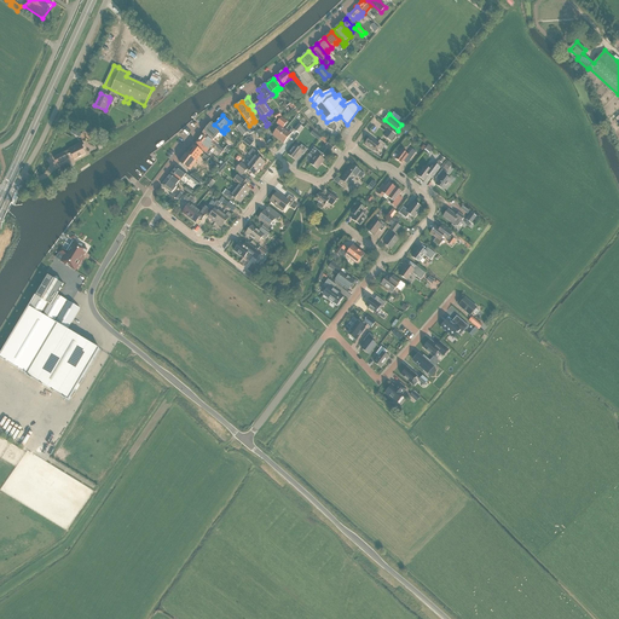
[(279,126),(272,136),(278,139),(285,131),(283,128),(288,122),(283,119),(279,121),(277,125),(279,126)]
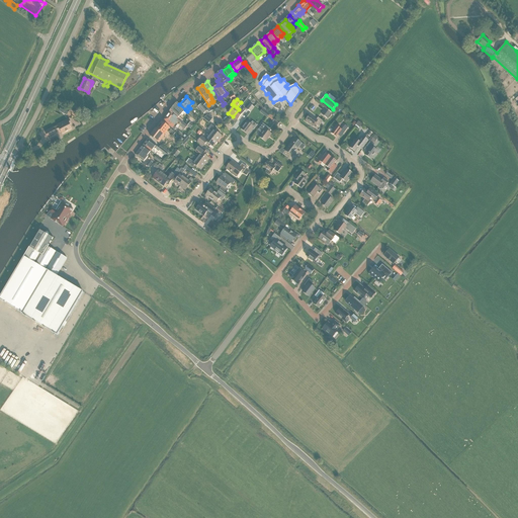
[(176,102),(170,111),(178,118),(185,110),(176,102)]
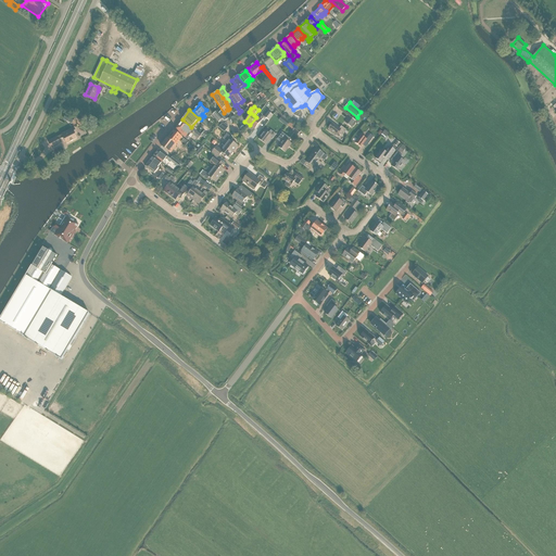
[(218,113),(225,121),(228,118),(223,111),(218,113)]
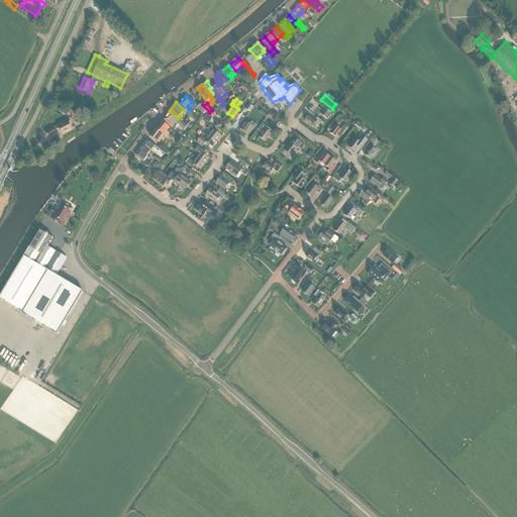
[(203,114),(207,111),(201,104),(197,107),(203,114)]
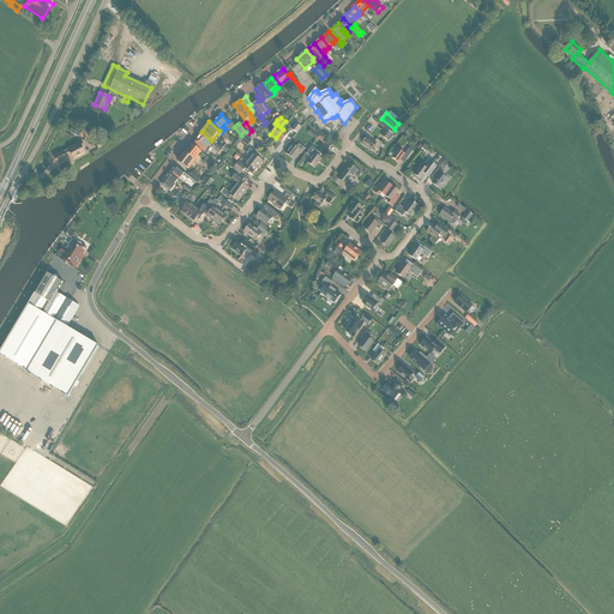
[(301,127),(295,124),(292,130),(296,133),(301,127)]
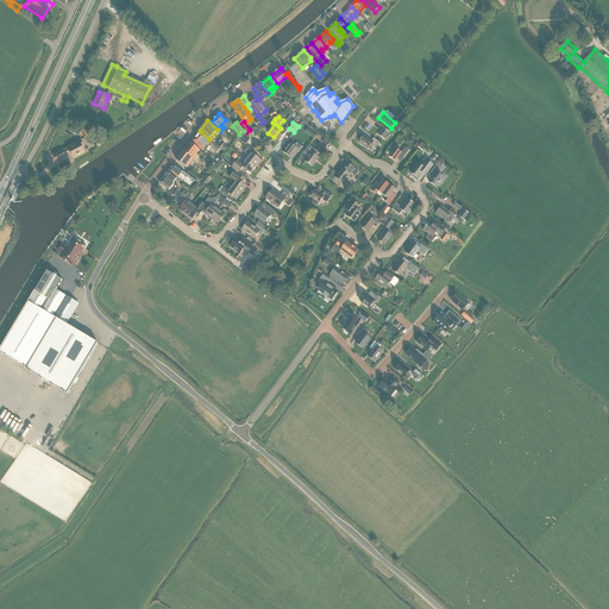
[(280,142),(288,130),(286,127),(283,131),(281,129),(274,137),(280,142)]
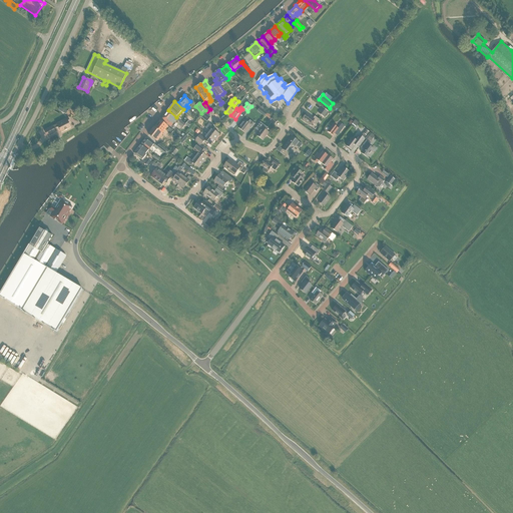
[(323,108),(319,113),(324,117),(328,111),(323,108)]
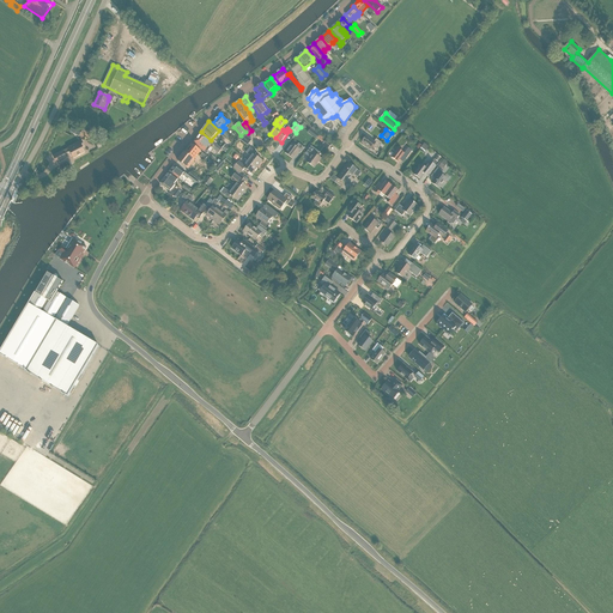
[(211,140),(201,132),(193,141),(204,151),(206,153),(208,151),(205,150),(208,145),(212,149),(211,151),(216,155),(217,152),(218,153),(222,149),(211,140)]
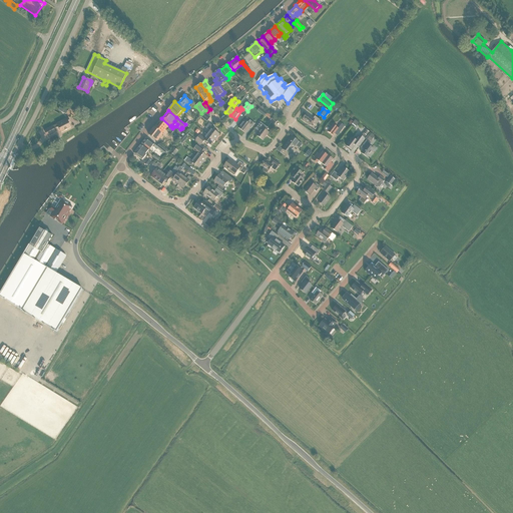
[(207,121),(210,117),(205,113),(201,117),(207,121)]
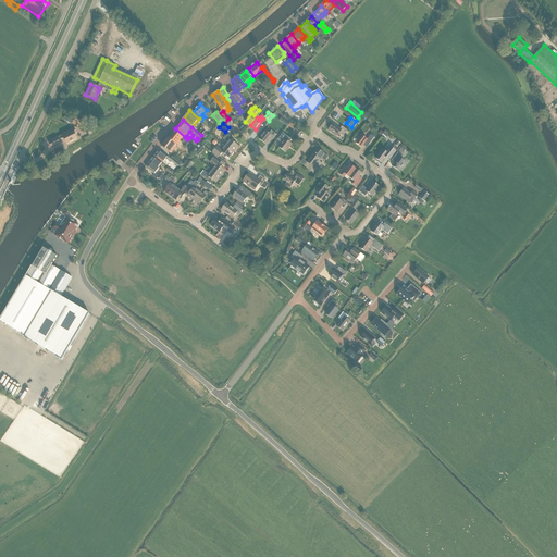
[(329,130),(337,136),(339,133),(343,135),(347,131),(342,126),(339,128),(333,124),(329,130)]
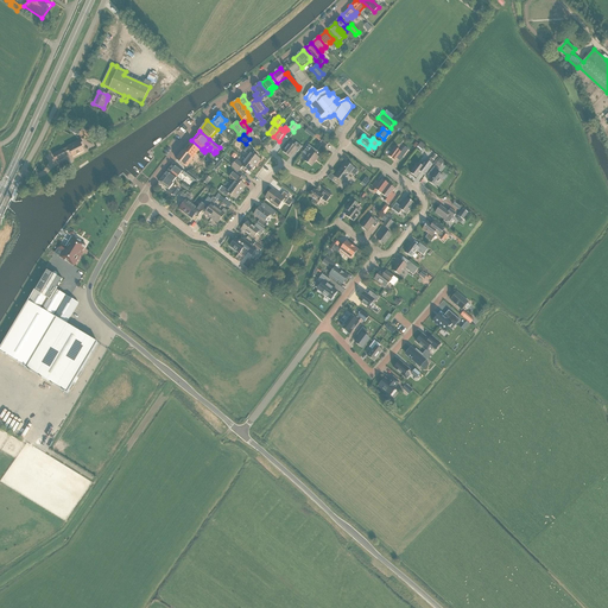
[(73,158),(74,157),(84,151),(82,146),(78,141),(78,140),(67,146),(68,147),(62,150),(52,154),(57,163),(67,158),(63,153),(69,151),(73,158)]
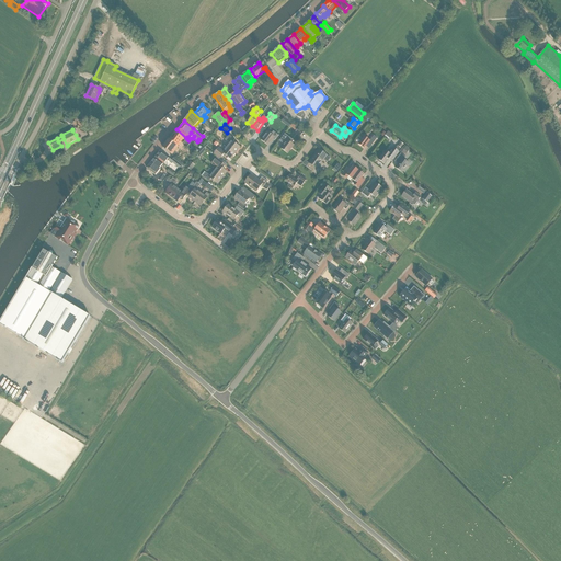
[(169,140),(169,139),(162,147),(171,155),(178,147),(183,139),(175,133),(169,140)]
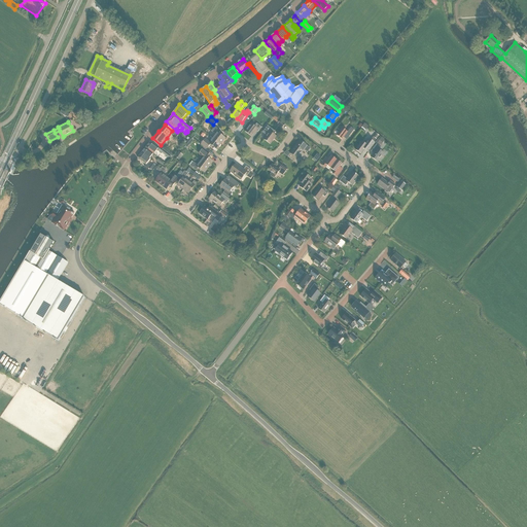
[(254,128),(251,125),(245,132),(251,136),(255,131),(257,133),(260,128),(256,125),(254,128)]
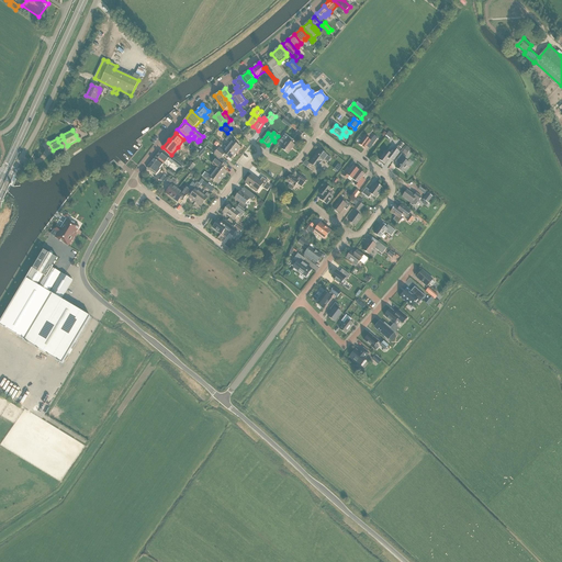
[(284,145),(282,149),(288,154),(294,145),(290,142),(292,139),(285,134),(280,142),(284,145)]
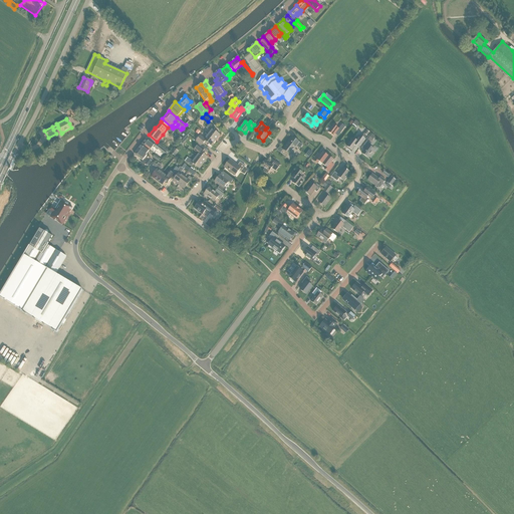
[(192,127),(198,134),(202,130),(196,123),(192,127)]
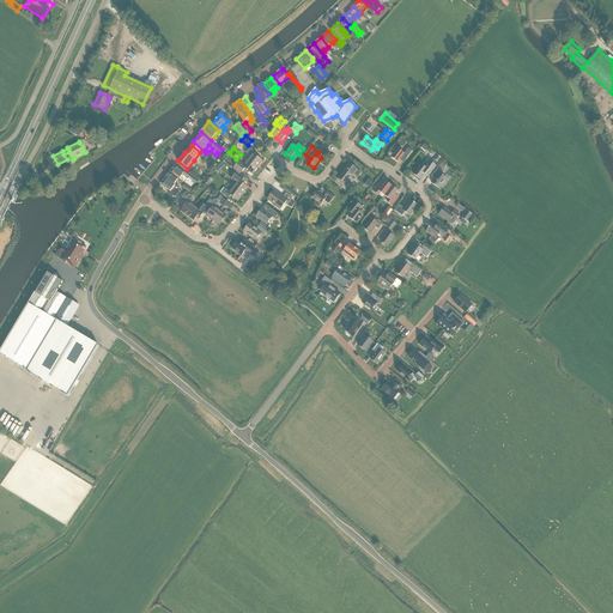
[(262,162),(259,158),(254,156),(256,152),(250,147),(246,152),(250,156),(248,161),(258,168),(262,162)]
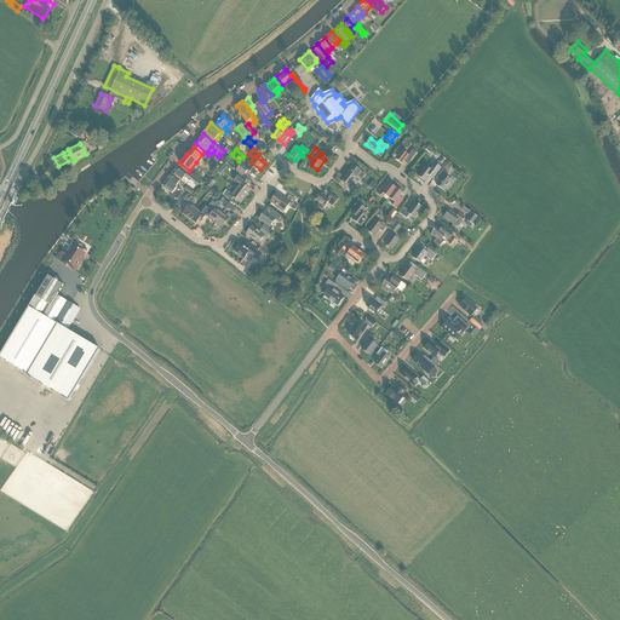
[(408,155),(402,150),(396,159),(402,164),(407,158),(412,160),(417,153),(413,150),(408,155)]
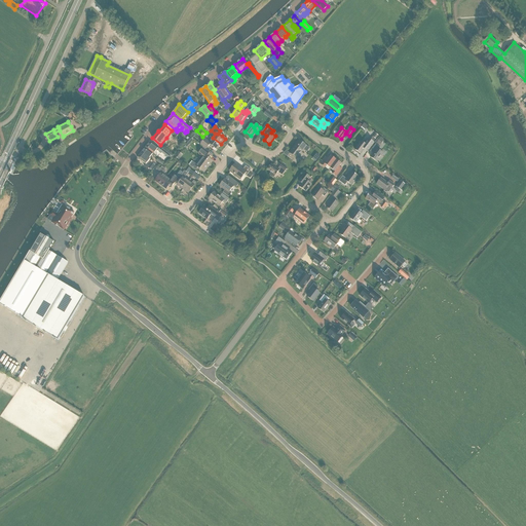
[(379,145),(379,144),(383,139),(379,136),(375,142),(379,145)]
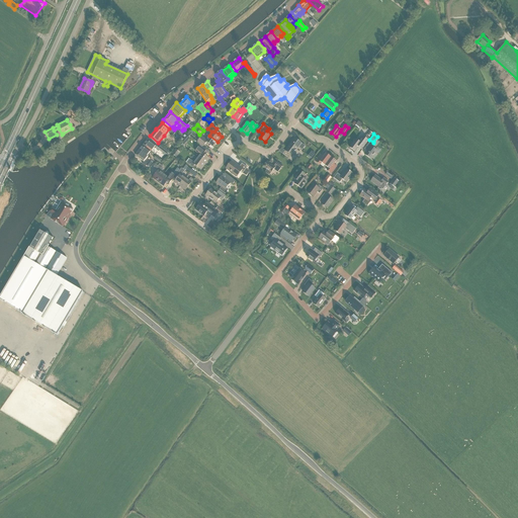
[(183,140),(180,144),(182,146),(184,145),(190,138),(188,135),(183,140)]
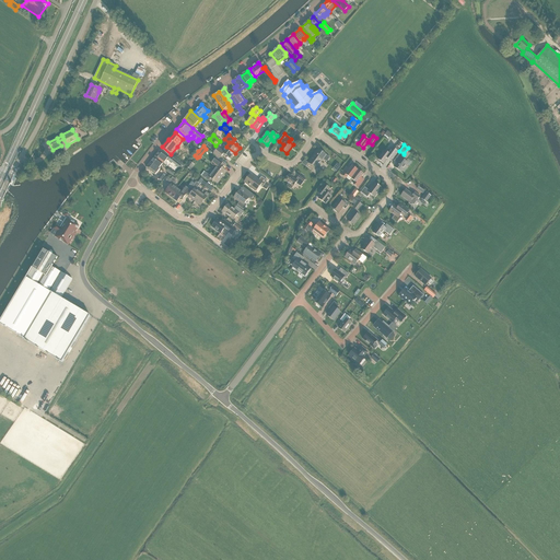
[(220,159),(221,156),(223,153),(231,159),(235,153),(226,147),(223,151),(218,148),(216,151),(213,154),(220,159)]
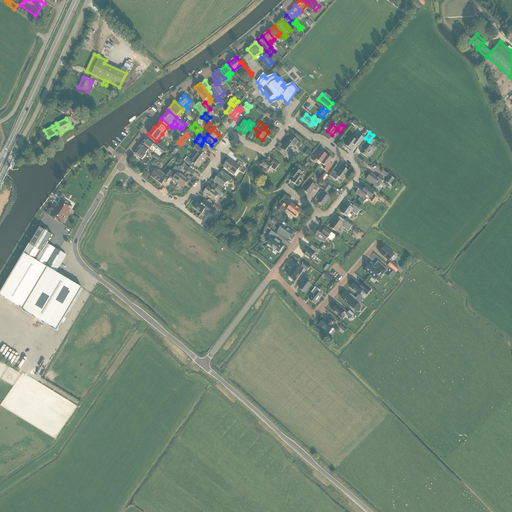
[(355,140),(352,138),(345,146),(351,150),(356,143),(359,145),(364,139),(359,135),(355,140)]
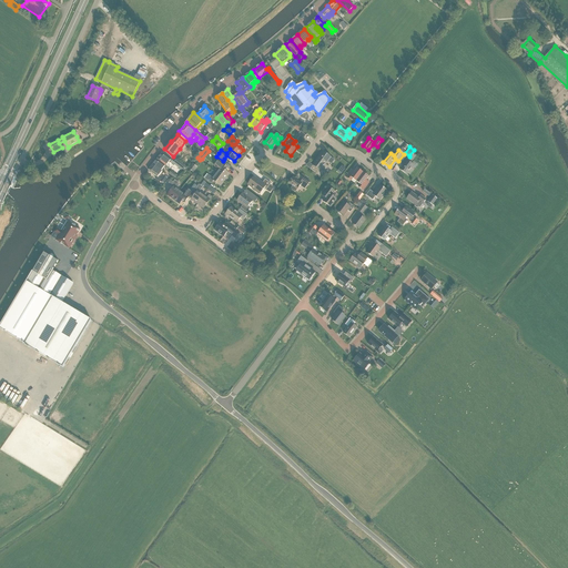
[(322,169),(327,161),(332,164),(334,160),(331,156),(331,158),(323,151),(316,160),(313,165),(308,162),(306,165),(310,169),(321,176),(322,174),(325,171),(322,169)]
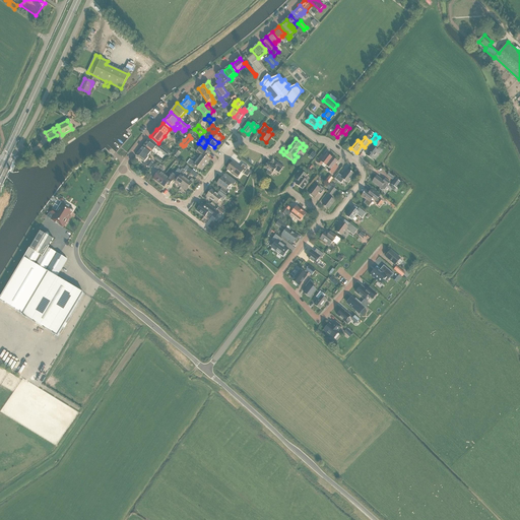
[(143,145),(152,152),(154,148),(155,149),(157,147),(148,140),(143,145)]
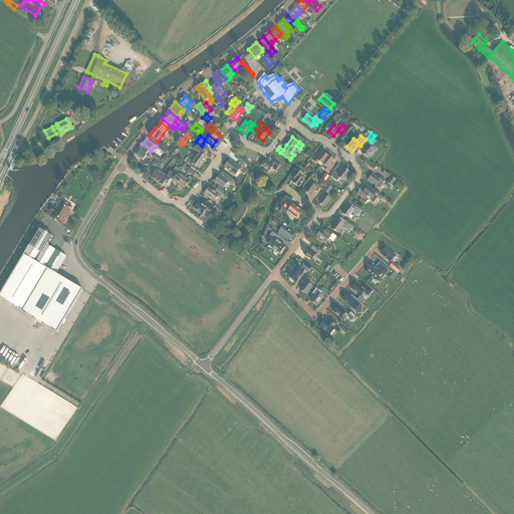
[(363,146),(366,148),(361,154),(367,158),(374,150),(369,147),(371,144),(367,141),(363,146)]
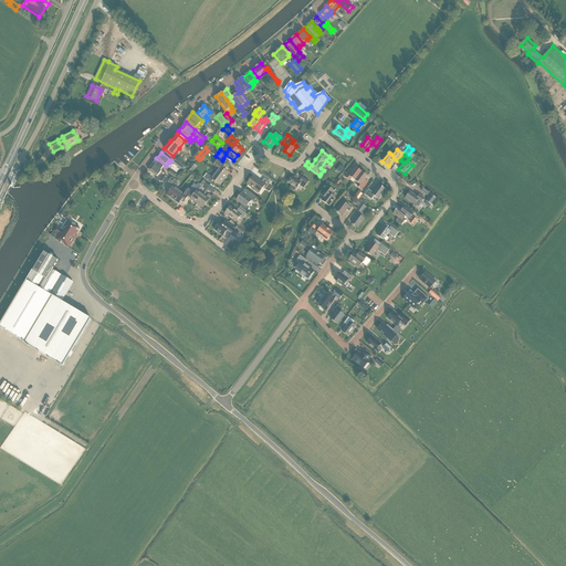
[(165,165),(156,159),(153,164),(160,170),(164,167),(166,169),(167,167),(165,165)]
